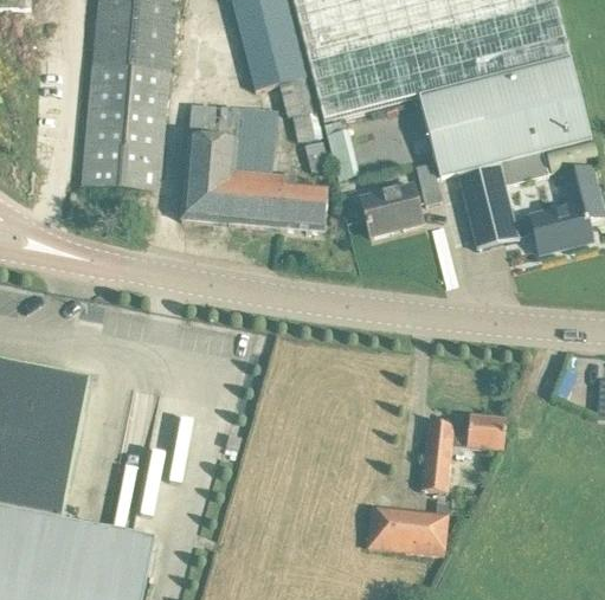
[(100,0),(87,160),(84,184),(159,189),(175,0),(100,0)]
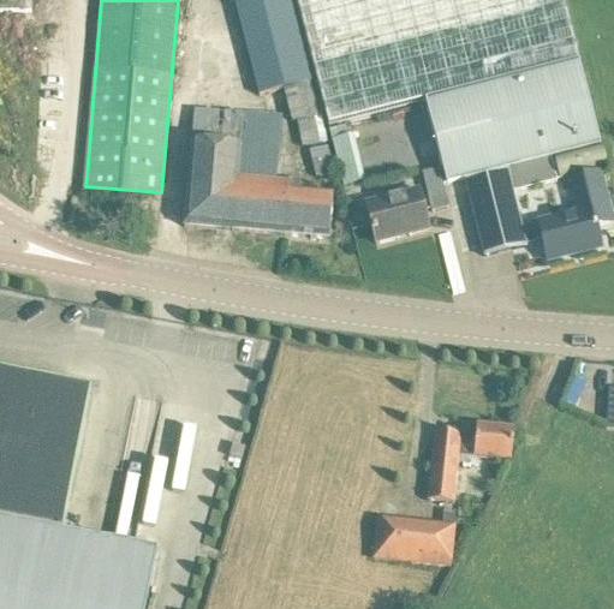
[(236,0),(260,91),(285,85),(311,78),(290,0),(236,0)]
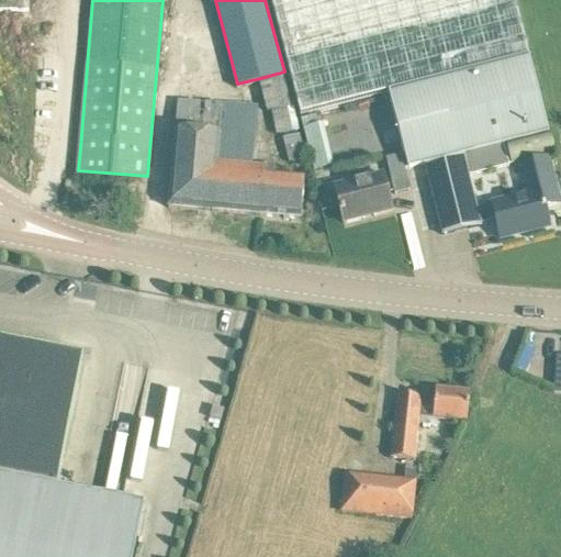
[(271,0),(300,110),(389,88),(529,52),(516,0),(271,0)]
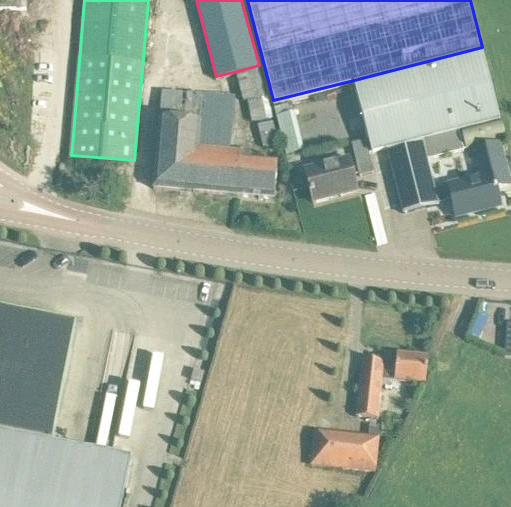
[(459,127),(500,116),(482,47),(354,80),(372,149),(388,145),(404,209),(438,201),(438,198),(436,187),(427,154),(464,146),(459,127)]
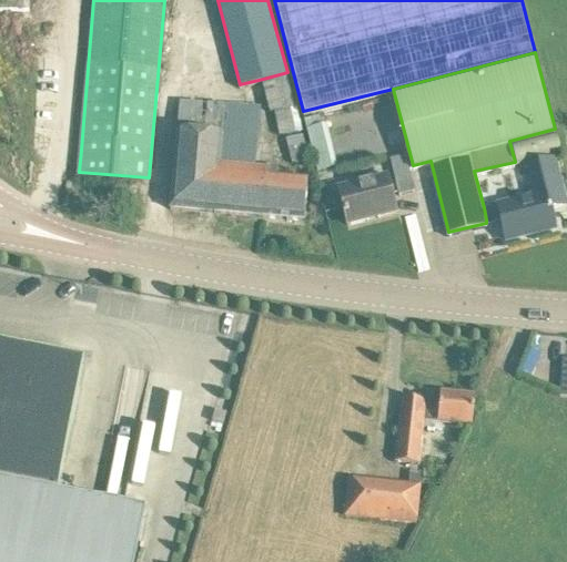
[(295,104),(287,72),(263,79),(271,109),(275,109),(281,132),(302,126),(296,104),(295,104)]
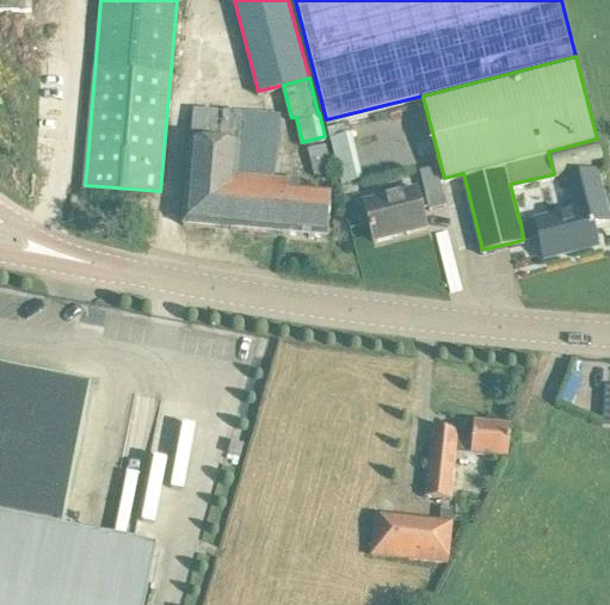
[(328,233),(330,209),(332,187),(299,185),(300,174),(288,173),(287,177),(270,176),(276,111),(244,109),(242,111),(193,107),(184,221),(328,233)]
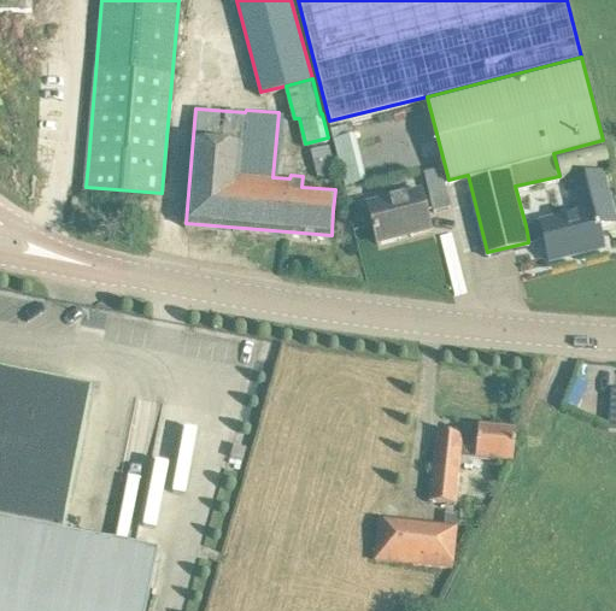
[(348,134),(335,136),(346,183),(362,178),(348,134)]
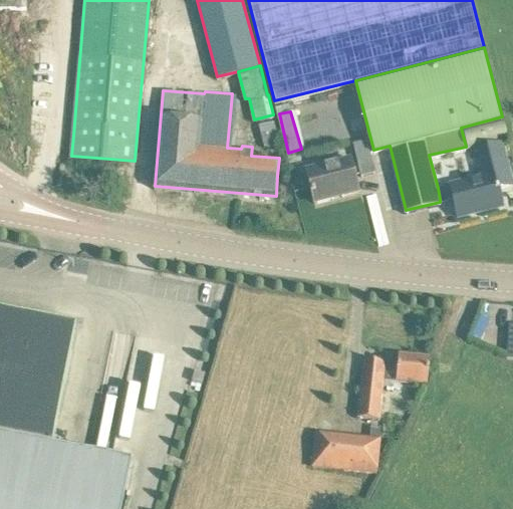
[(259,122),(264,146),(280,142),(275,117),(259,122)]
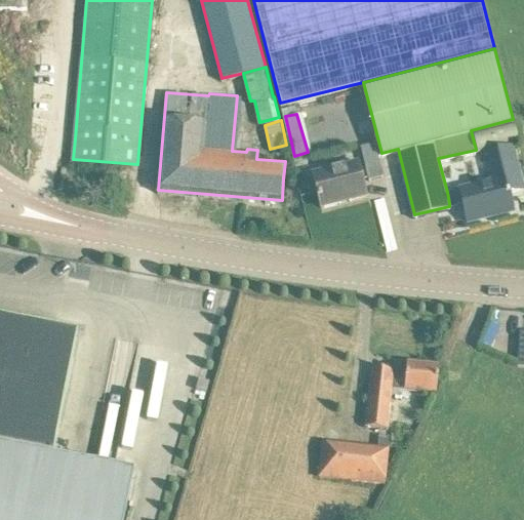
[(384,173),(375,141),(361,144),(370,177),(384,173)]
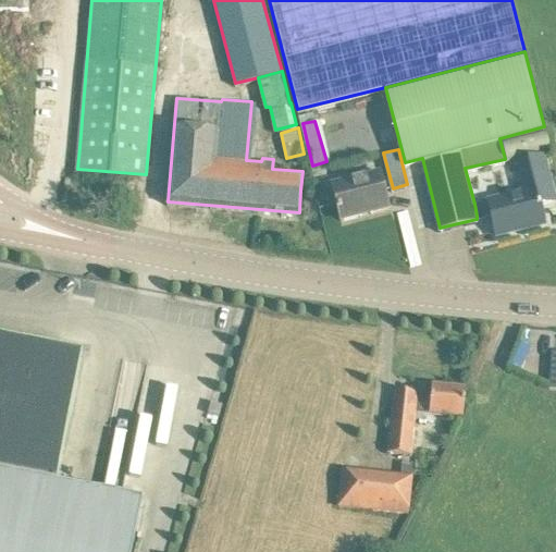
[(555,198),(544,152),(521,159),(529,188),(487,198),(489,200),(474,204),(477,216),(491,211),(496,232),(545,219),(541,203),(555,198)]
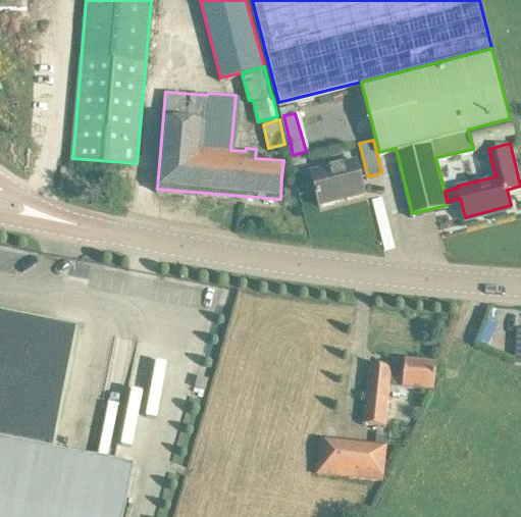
[(365,191),(360,171),(357,158),(311,169),(319,202),(365,191)]
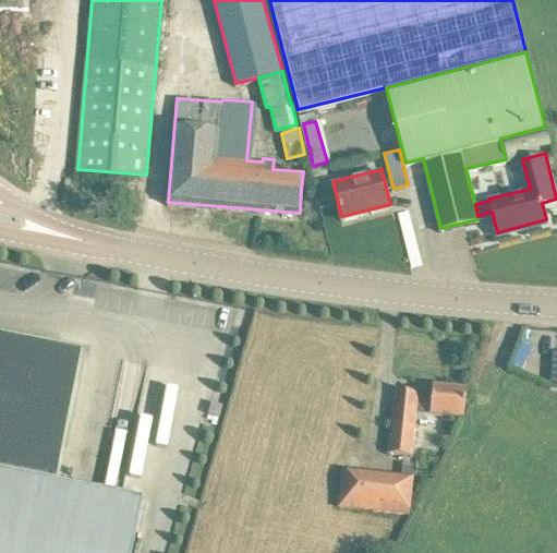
[(0,467),(58,479),(83,348),(0,331),(0,467)]
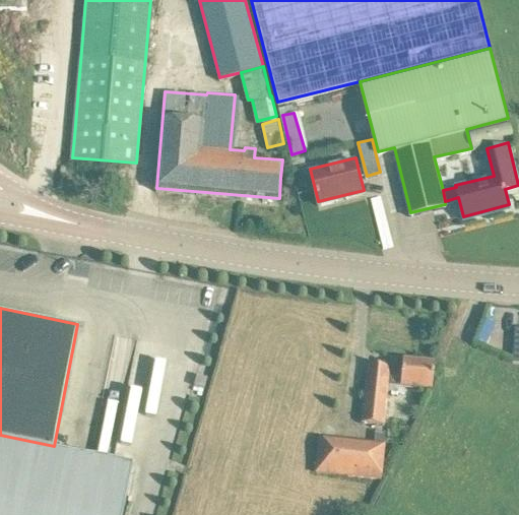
[(403,366),(390,365),(388,381),(433,385),(436,360),(404,356),(403,366)]
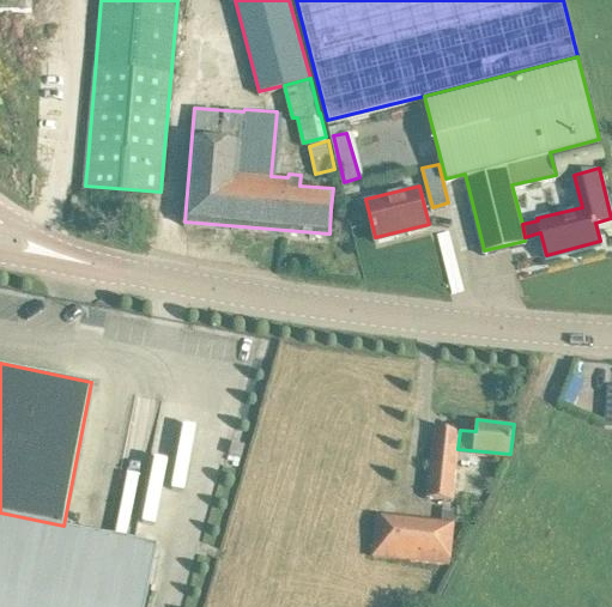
[(453,497),(458,449),(460,430),(460,428),(435,425),(432,449),(428,495),(453,497)]
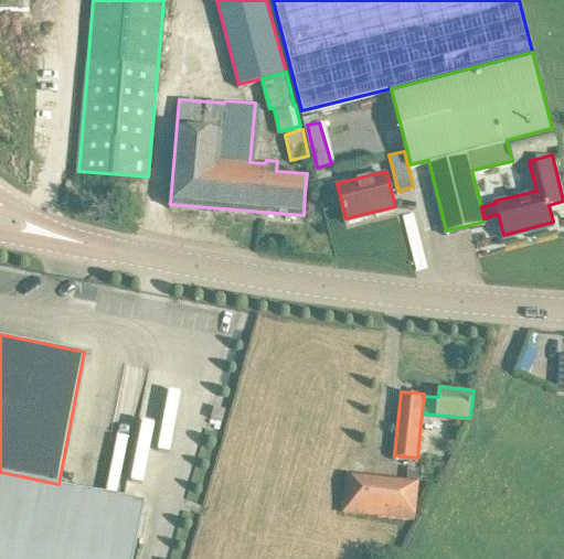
[(59,484),(0,472),(0,558),(134,558),(145,501),(59,484)]
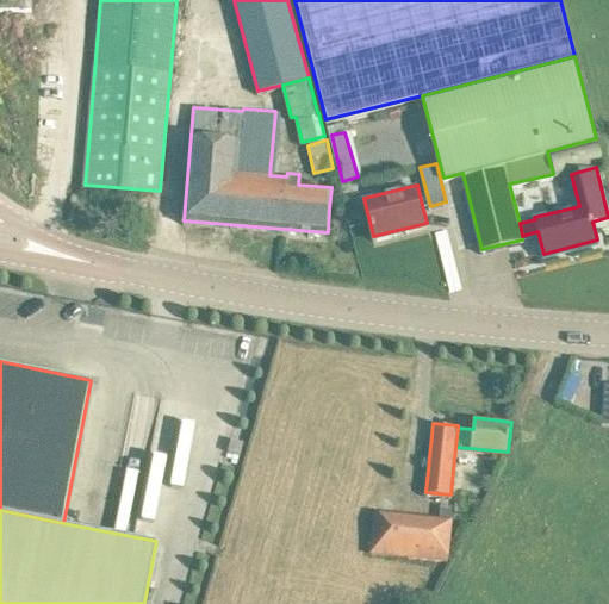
[(448,559),(453,518),(376,510),(371,552),(448,559)]
